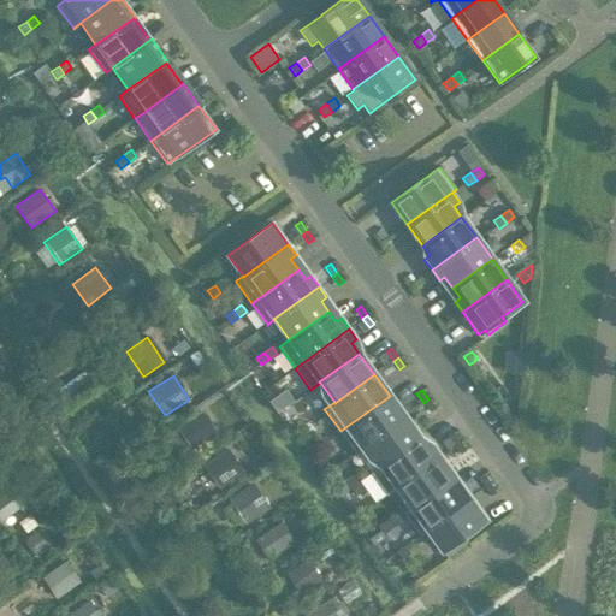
[(390,396),(341,431),(355,452),(356,452),(360,450),(360,449),(404,416),(390,396)]
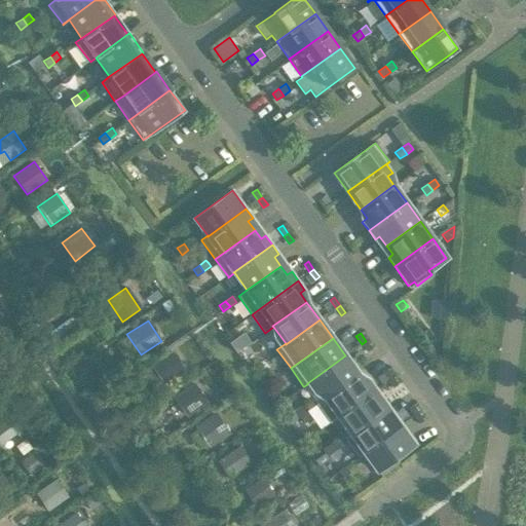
[(372,348),(366,341),(362,344),(367,351),(372,348)]
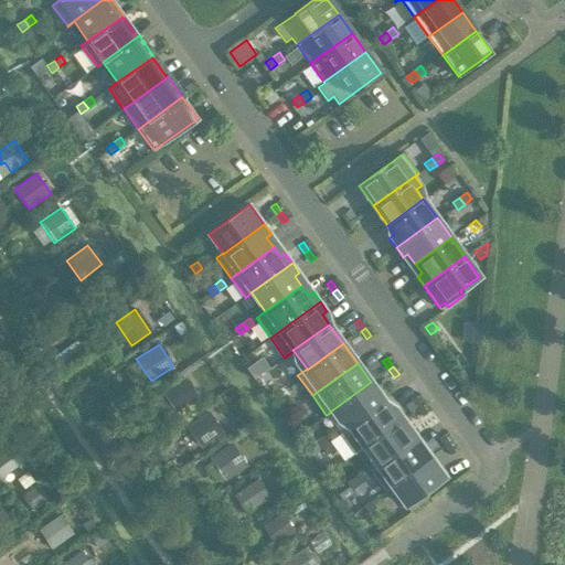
[(177,414),(200,397),(184,376),(161,392),(177,414)]
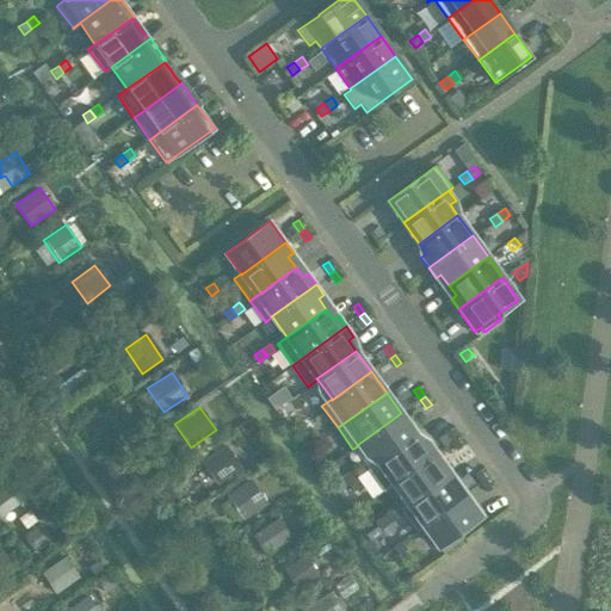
[(401,413),(357,445),(357,446),(364,456),(370,452),(377,462),(377,463),(417,434),(401,413)]
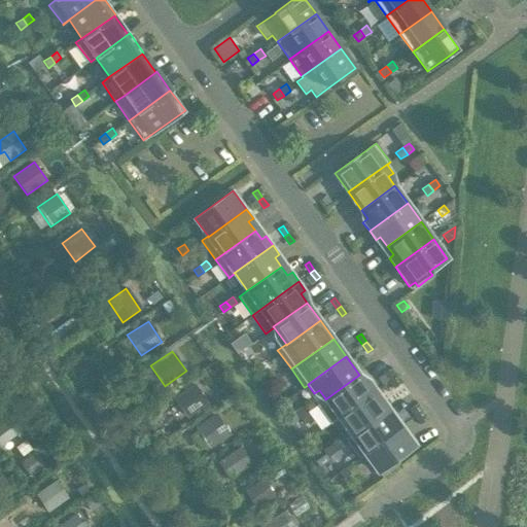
[(285,383),(280,377),(277,373),(271,378),(278,388),(285,383)]
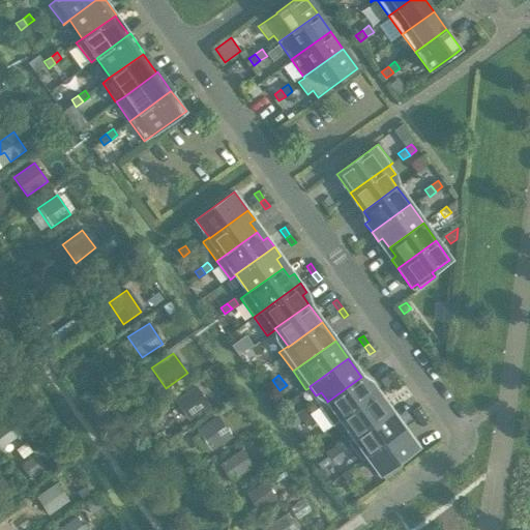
[(327,401),(318,407),(319,407),(332,425),(341,420),(341,419),(379,391),(373,382),(367,386),(361,377),(327,402),(327,401)]
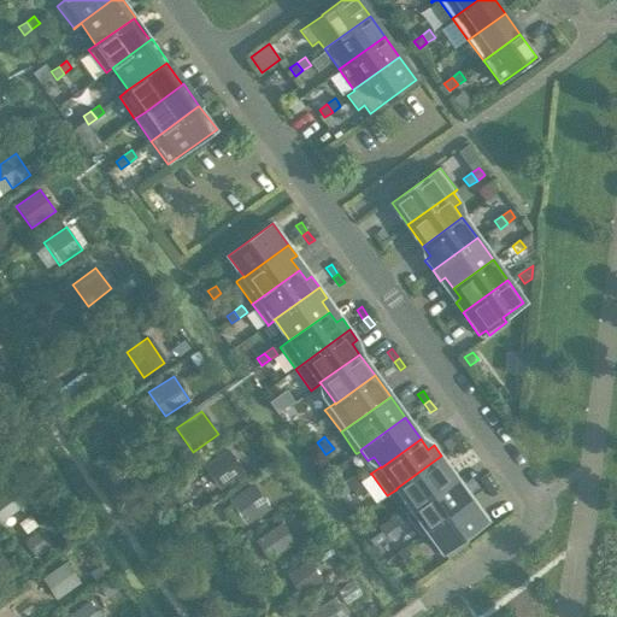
[(218,489),(244,471),(227,450),(203,466),(218,489)]
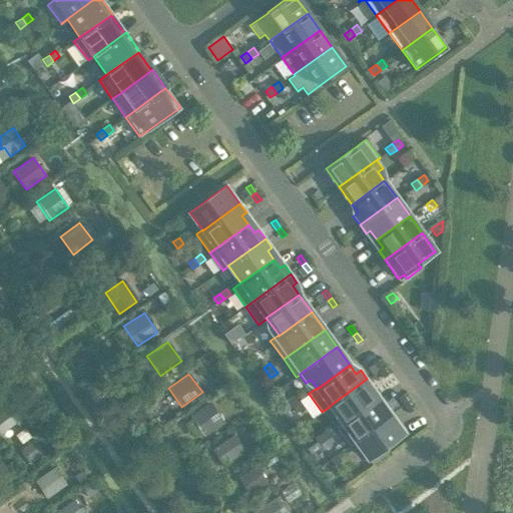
[(367,379),(330,406),(330,407),(342,423),(342,424),(375,400),(369,391),(373,388),(367,379)]
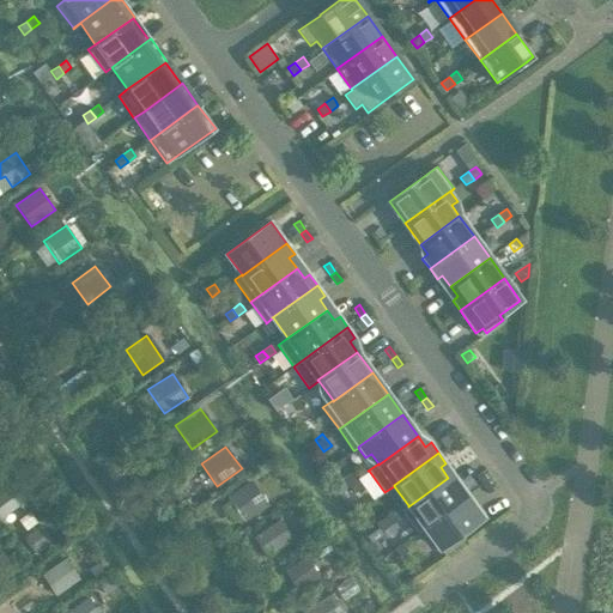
[(356,480),(350,472),(343,478),(349,485),(356,480)]
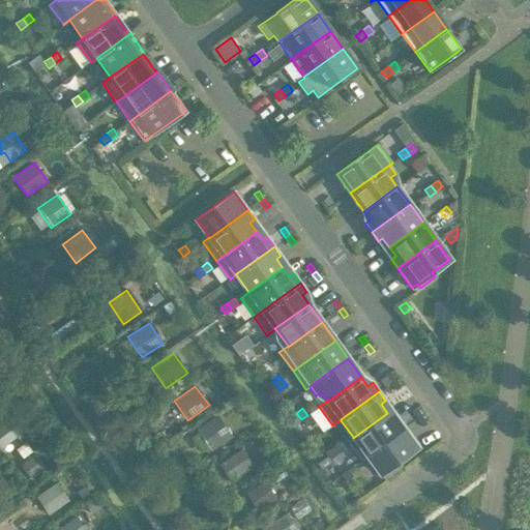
[(353,437),(347,441),(347,442),(360,460),(361,461),(366,457),(366,455),(405,428),(399,418),(394,422),(387,413),(353,438),(353,437)]
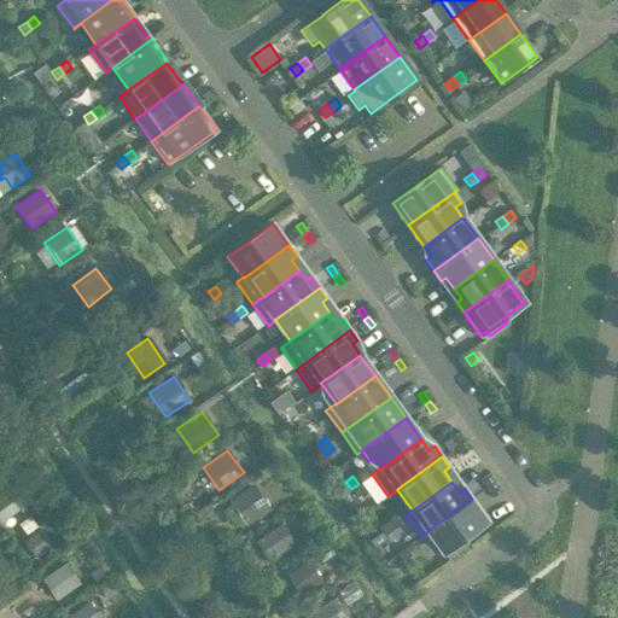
[(365,491),(359,484),(351,489),(356,497),(365,491)]
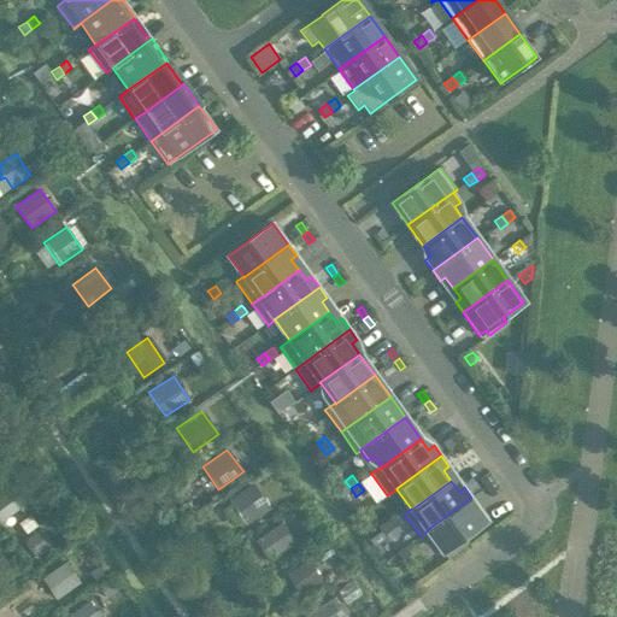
[(244,522),(266,507),(253,486),(229,501),(244,522)]
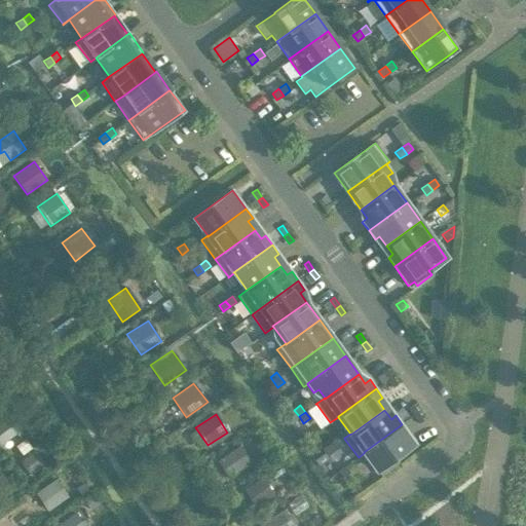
[(17,438),(24,434),(10,416),(0,422),(0,446),(15,435),(17,438)]
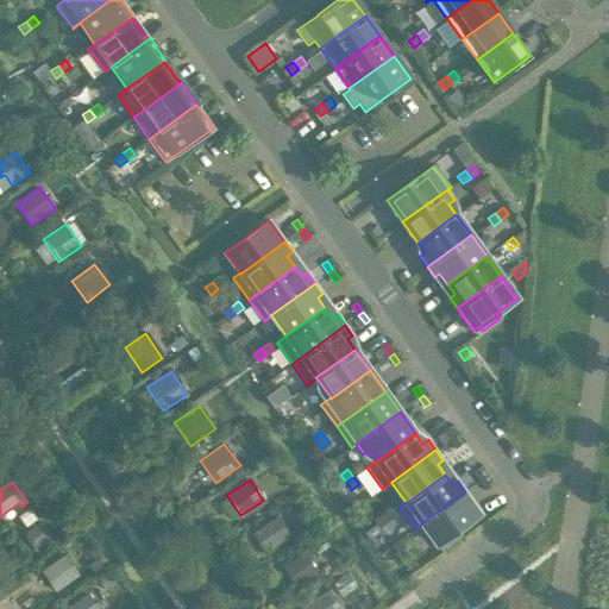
[(465,491),(421,523),(421,525),(437,545),(438,544),(441,548),(459,535),(456,531),(481,513),(465,491)]
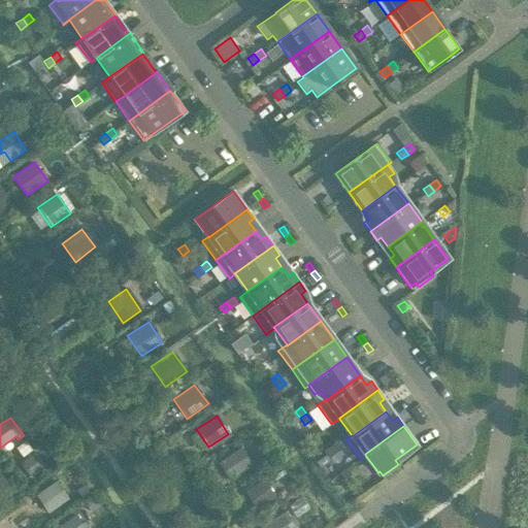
[(341,448),(339,444),(337,441),(330,447),(335,453),(341,448)]
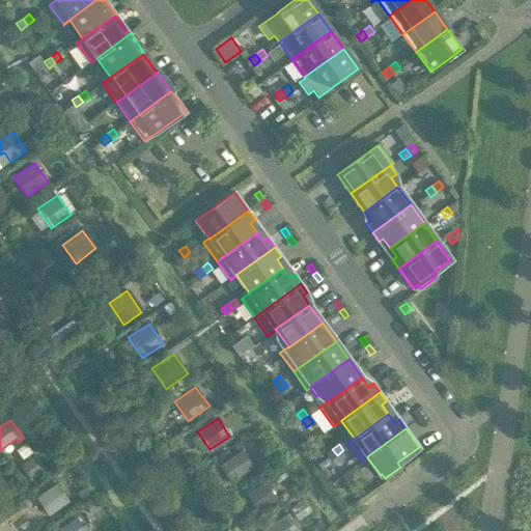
[(337,455),(332,449),(326,453),(331,460),(337,455)]
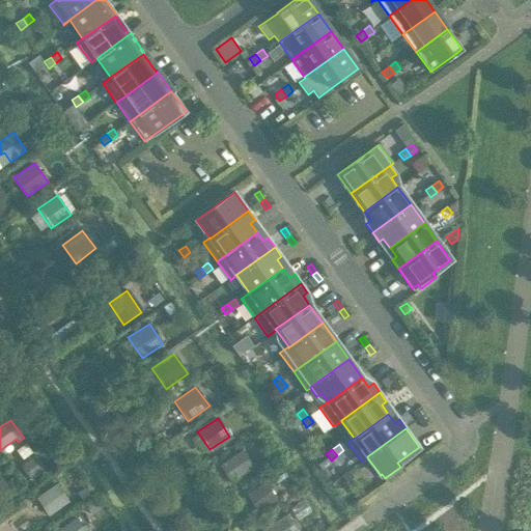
[(231,482),(253,468),(242,450),(219,465),(231,482)]
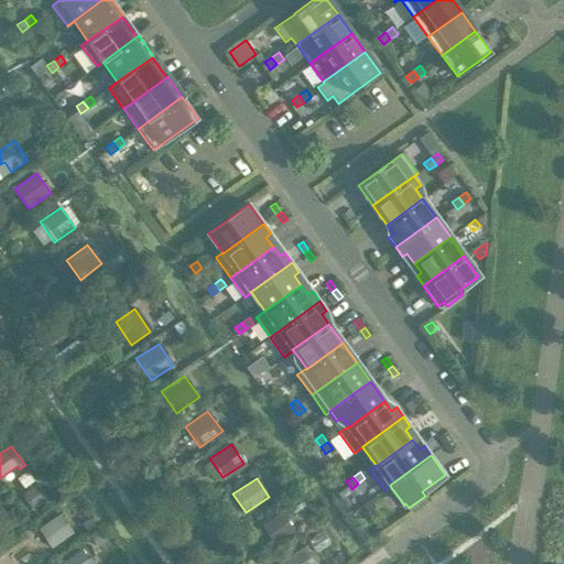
[(31,513),(50,500),(36,483),(18,496),(31,513)]
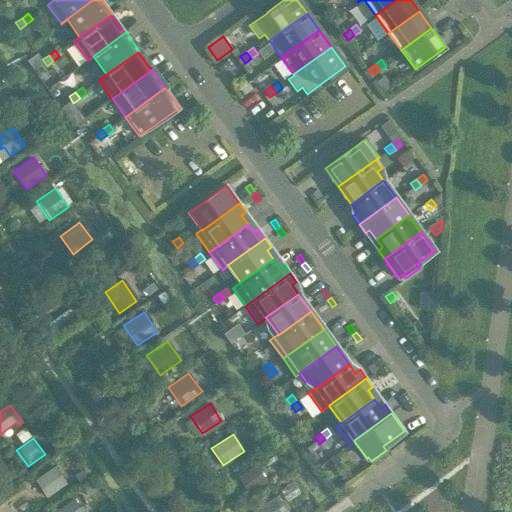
[(340,460),(335,453),(329,458),(333,465),(340,460)]
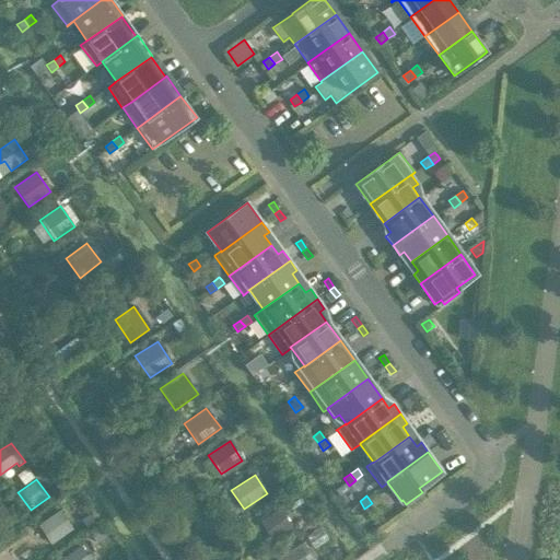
[(273,541),(293,528),(279,509),(259,522),(273,541)]
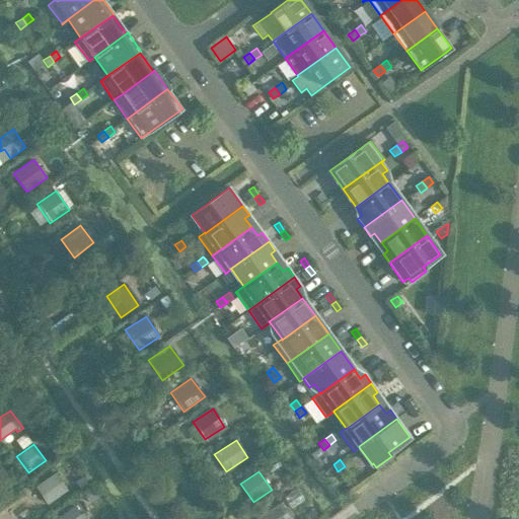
[(47,505),(67,490),(55,472),(34,488),(47,505)]
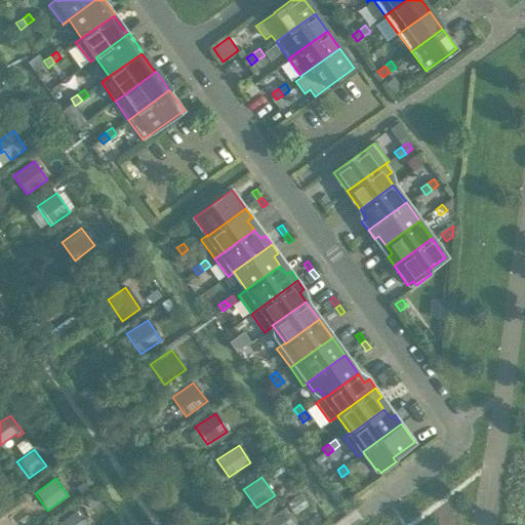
[(94,497),(87,502),(92,510),(99,505),(94,497)]
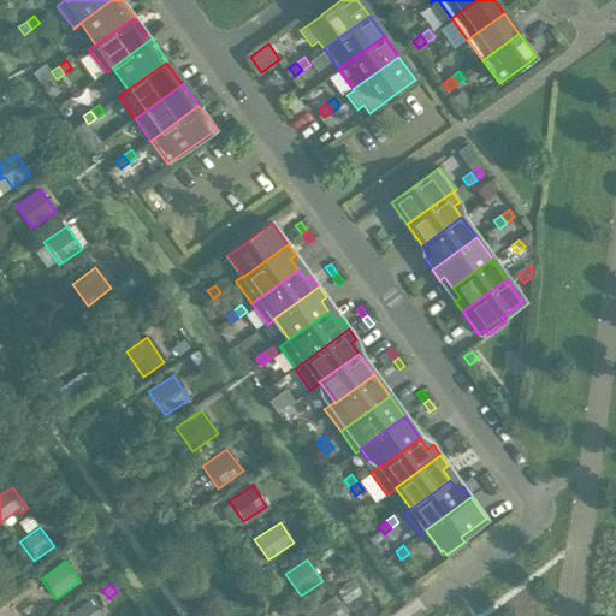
[(303,615),(345,615),(332,596),(303,615)]
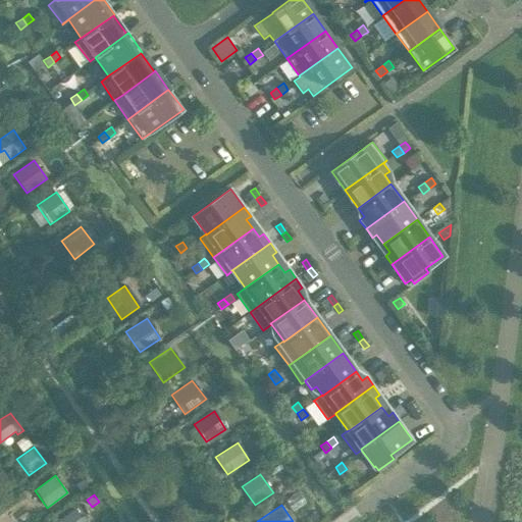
[(82,521),(73,510),(56,521),(82,521)]
